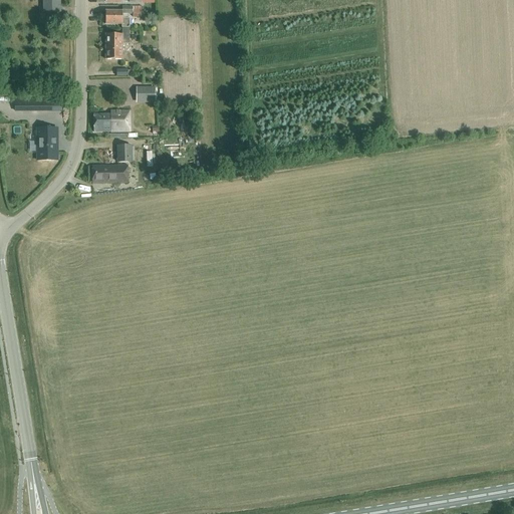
[(59,22),(59,0),(42,0),(43,12),(40,12),(40,19),(45,18),(45,19),(51,19),(52,22),(59,22)]
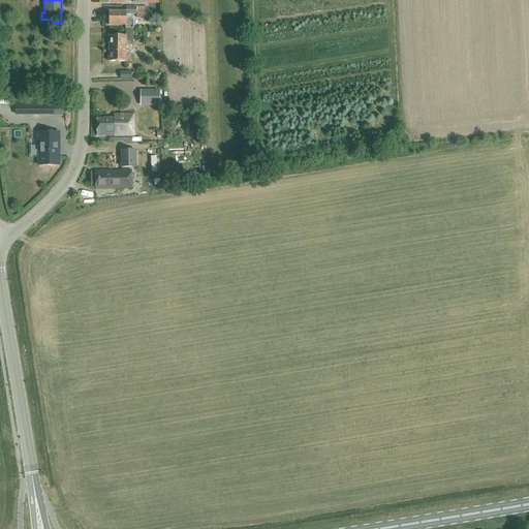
[(109,11),(109,25),(125,25),(125,28),(133,28),(133,19),(130,19),(130,14),(135,14),(135,18),(145,18),(145,6),(126,6),(126,11),(109,11)]
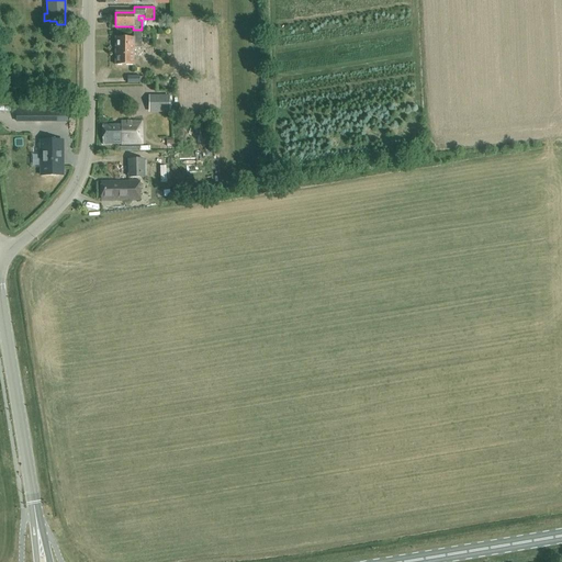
[(115,37),(115,65),(133,66),(133,47),(141,47),(141,31),(134,31),(133,37),(115,37)]
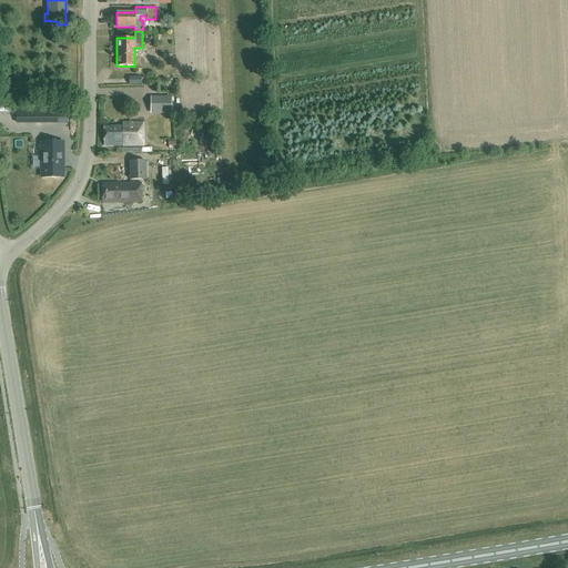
[(171,97),(150,95),(150,104),(150,113),(159,113),(171,113),(171,103),(171,97)]
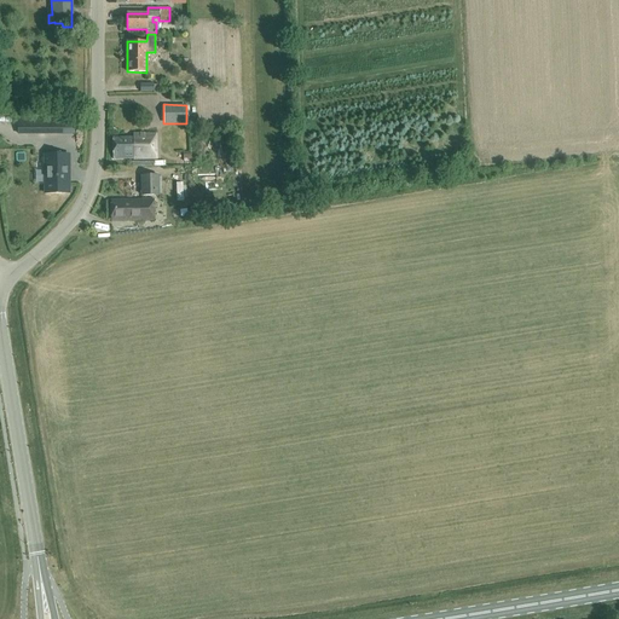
[(35,119),(17,119),(17,134),(29,134),(59,134),(75,134),(74,128),(74,119),(35,119)]
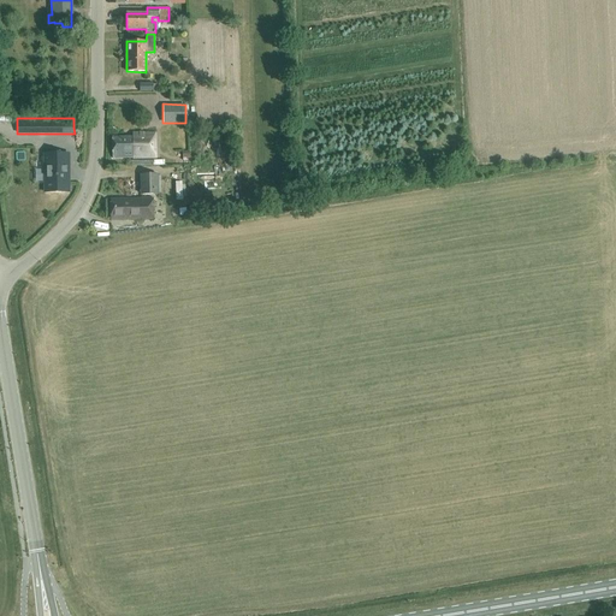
[(112,137),(112,158),(155,158),(155,134),(132,134),(132,137),(112,137)]
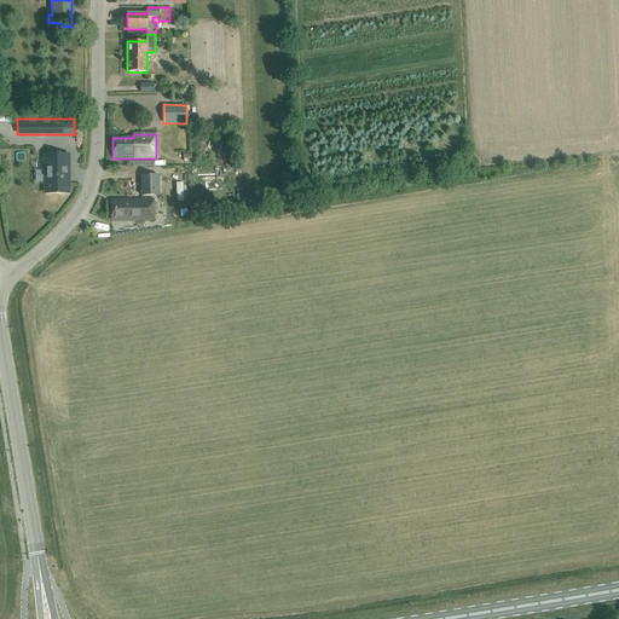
[(207,137),(208,157),(224,156),(223,137),(207,137)]
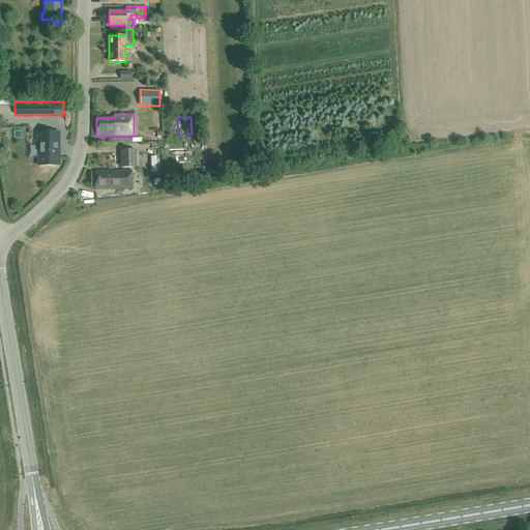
[(60,131),(36,131),(37,166),(39,166),(60,166),(60,131)]
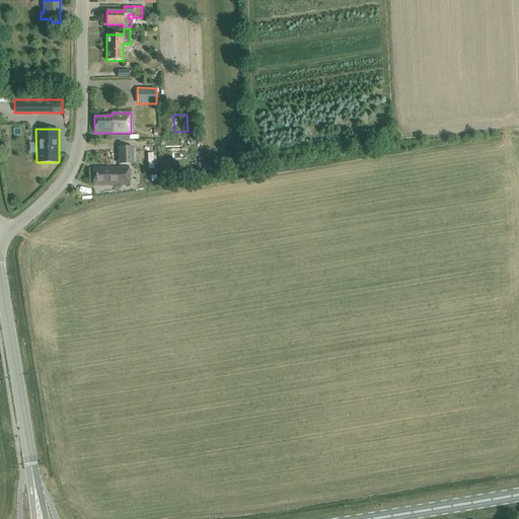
[(6,130),(0,131),(0,132),(2,139),(8,138),(6,130)]
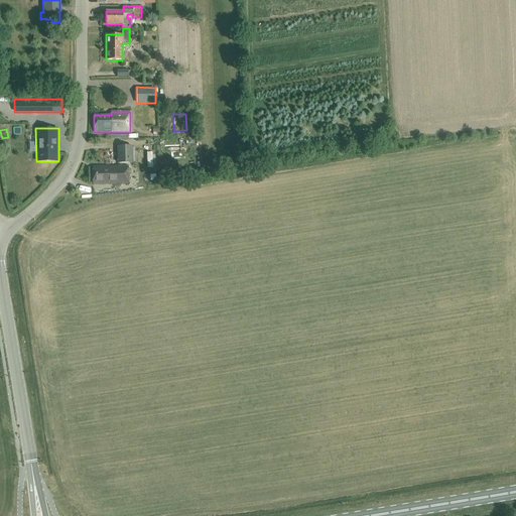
[(117,146),(118,163),(132,162),(131,146),(117,146)]
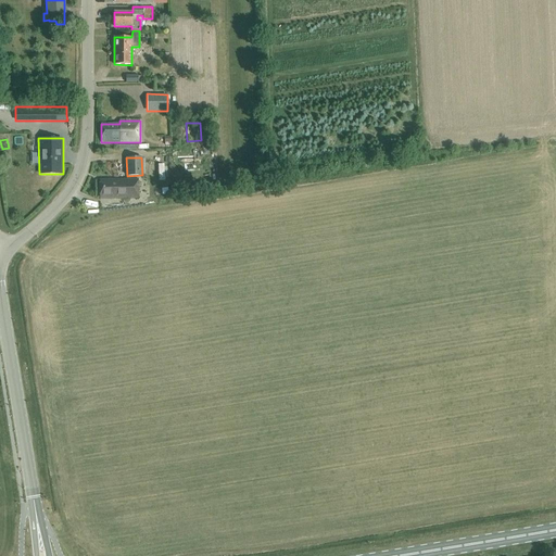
[(100,199),(127,198),(138,198),(138,179),(127,179),(99,180),(100,199)]
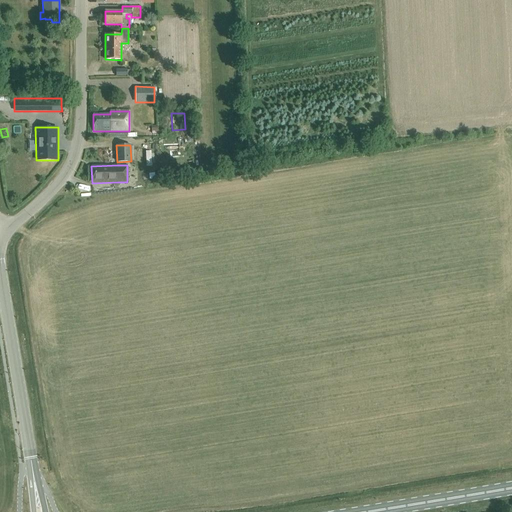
All buildings are outlined.
